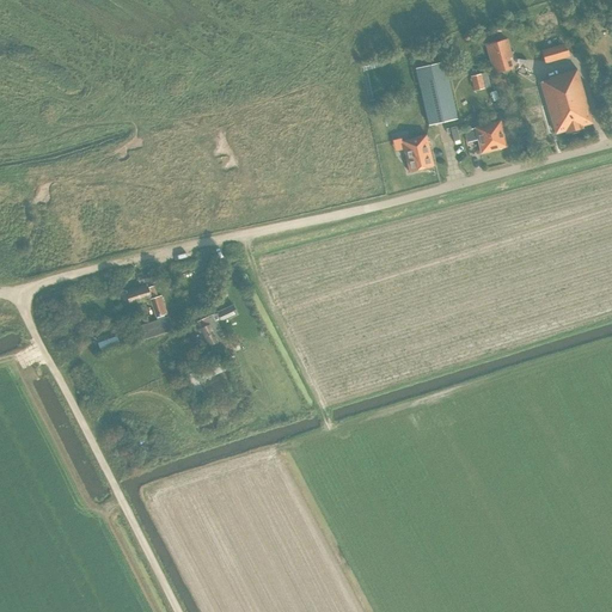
[(507,41),(487,47),(495,73),(510,68),(508,59),(512,57),(507,41)]
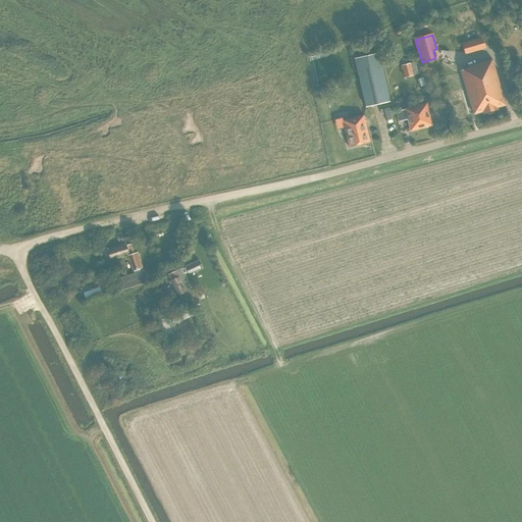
[(365,108),(390,102),(379,53),(354,59),(365,108)]
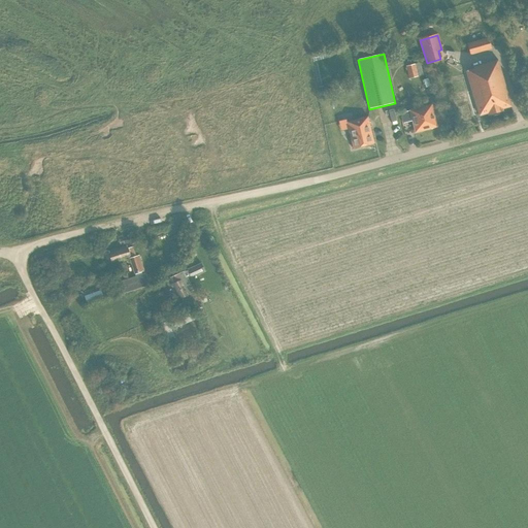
[(502,109),(512,106),(498,61),(474,67),(475,69),(466,71),(480,116),(488,113),(489,116),(498,113),(498,112),(503,110),(502,109)]
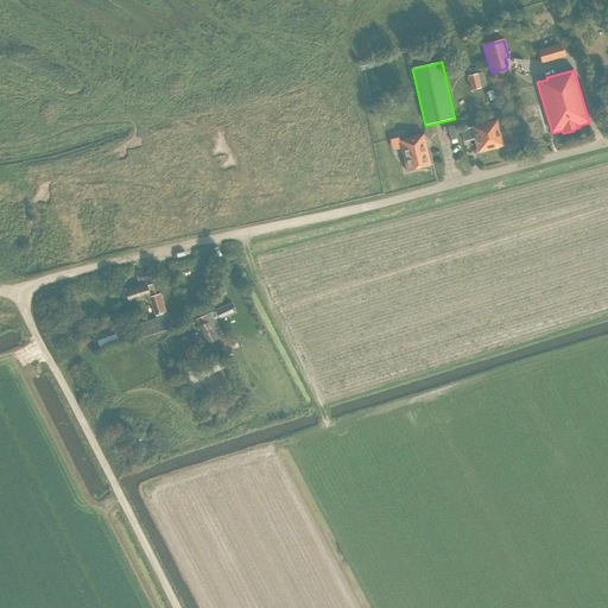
[(477,74),(467,77),(472,90),(481,88),(477,74)]
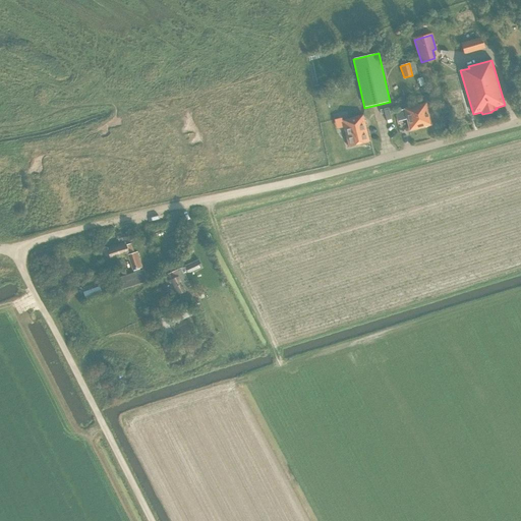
[(425,103),(404,109),(409,130),(431,125),(425,103)]
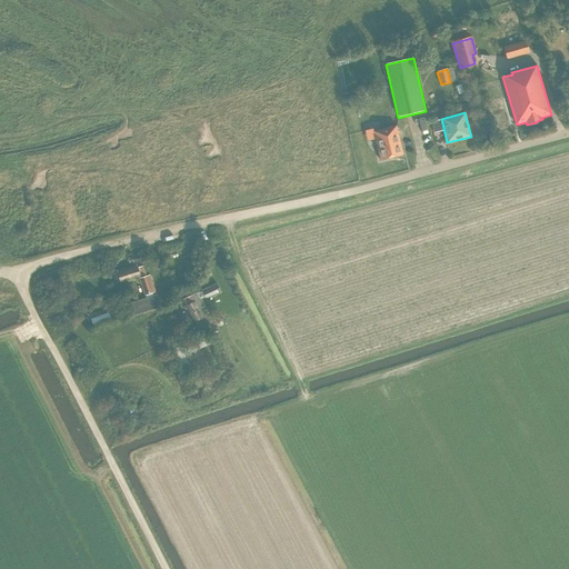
[(396,126),(375,131),(380,160),(403,156),(396,126)]
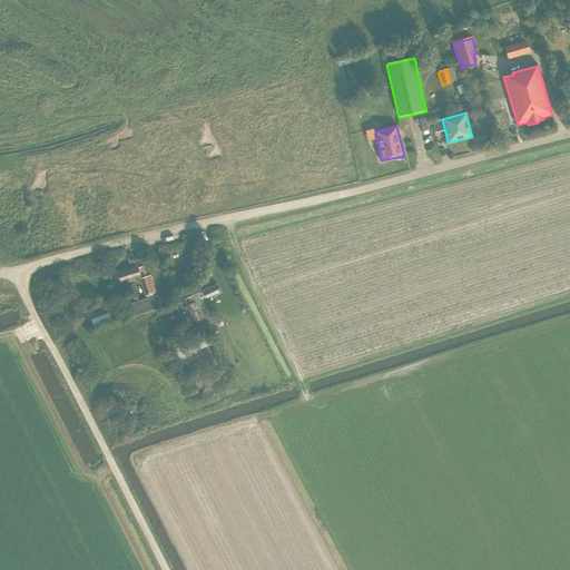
[(137,265),(117,272),(120,283),(139,276),(145,295),(146,295),(145,300),(129,305),(131,312),(133,316),(135,315),(136,315),(146,312),(147,312),(159,307),(156,296),(154,297),(153,293),(155,292),(150,276),(144,277),(143,275),(146,274),(143,266),(138,268),(137,265)]
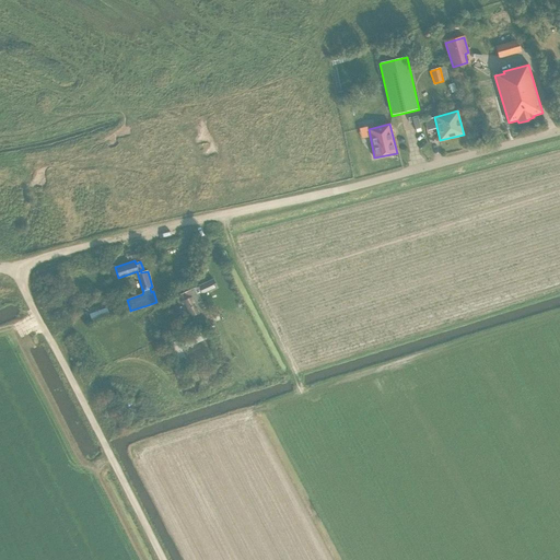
[(194,289),(179,294),(186,306),(190,317),(205,311),(202,306),(197,295),(202,292),(217,286),(213,279),(199,286),(200,286),(194,289)]
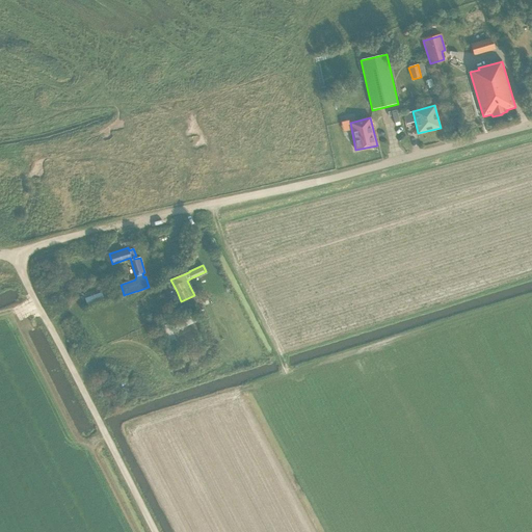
[(102,292),(84,297),(86,303),(104,297),(102,292)]
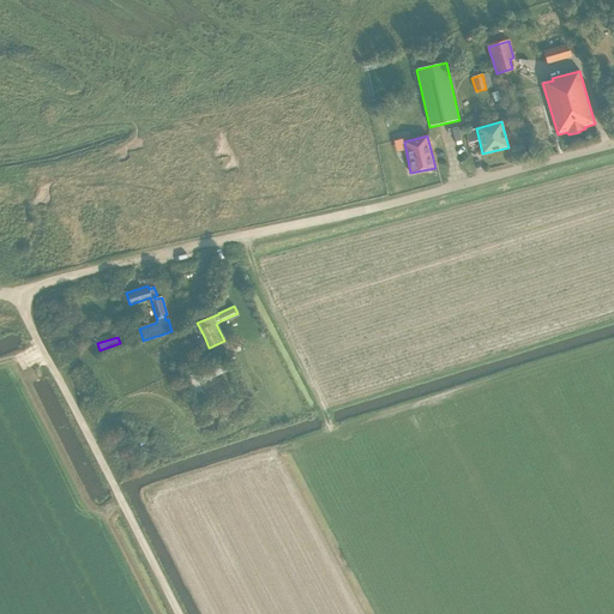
[(227,372),(224,363),(204,372),(208,380),(227,372)]
